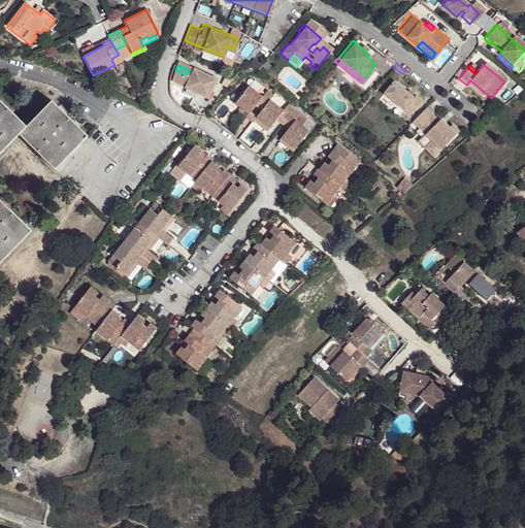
[(175,70),(171,86),(207,101),(216,83),(189,70),(185,74),(175,70)]
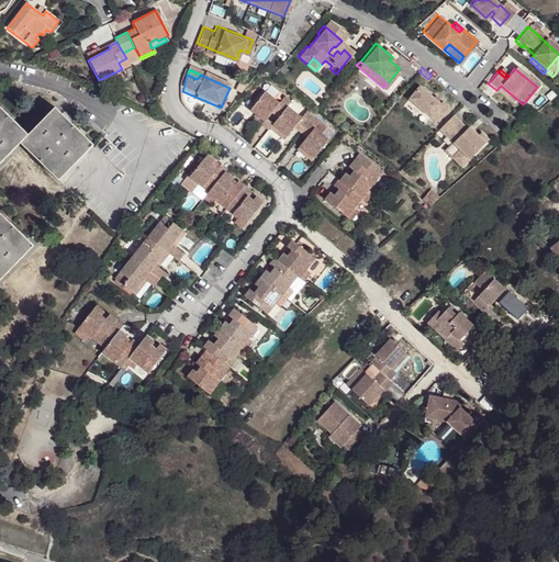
[(440,101),(420,85),(407,99),(435,120),(448,104),(443,99),(440,101)]
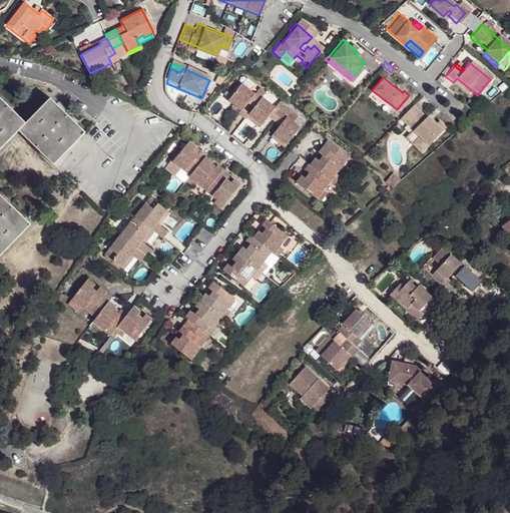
[(457,78),(453,82),(467,94),(470,89),(457,78)]
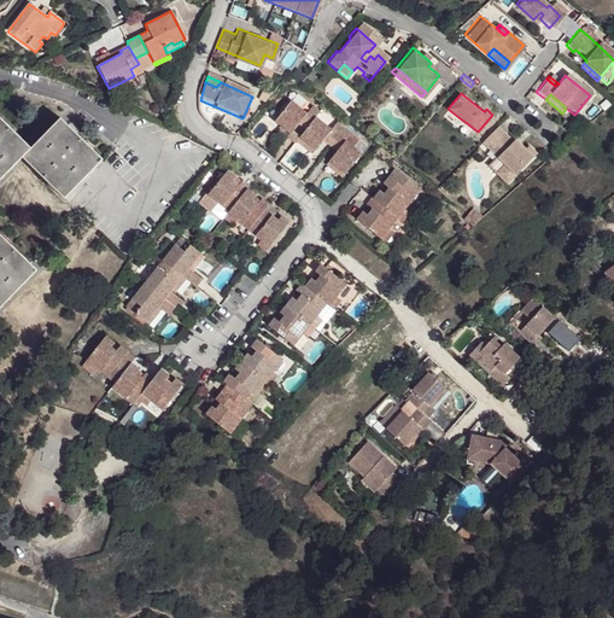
[(278,122),(293,133),(305,118),(313,124),(302,138),(317,150),(328,135),(341,146),(329,161),(345,174),(361,153),(345,141),(352,134),(338,122),(332,130),(317,118),(321,112),(315,106),(309,114),(293,103),(278,122)]
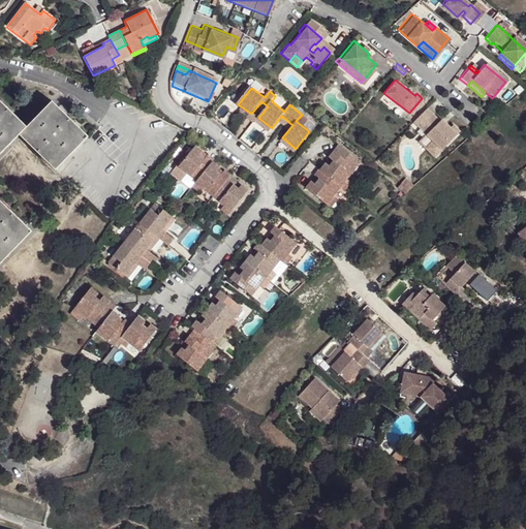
[(0,155),(20,135),(27,128),(0,101),(0,155)]
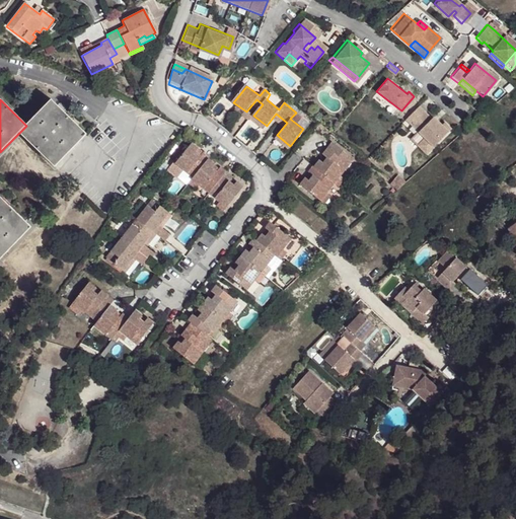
[(52,100),(26,126),(19,133),(54,168),(87,136),(66,115),(58,107),(52,100)]
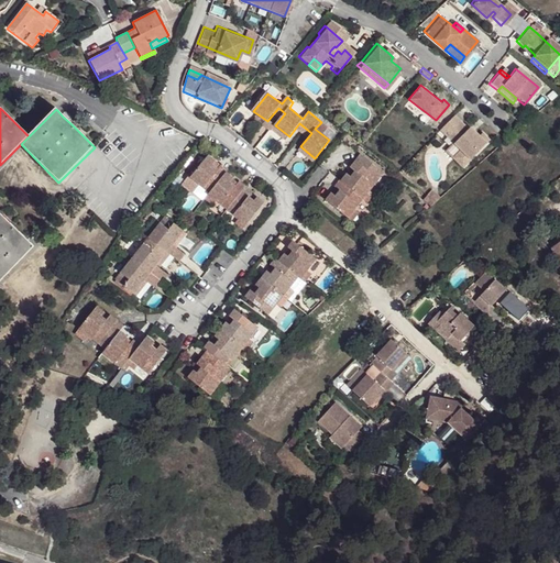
[(478,132),(474,128),(470,132),(465,129),(468,127),(452,113),(440,128),(461,147),(457,152),(465,159),(489,134),(481,128),(478,132)]
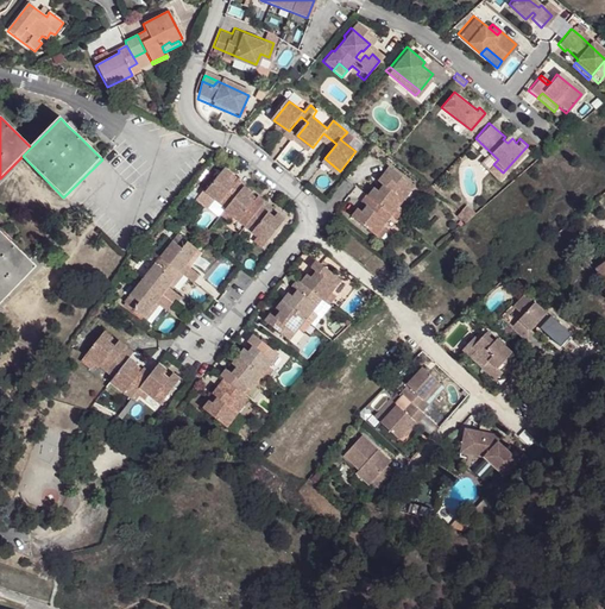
[(297,136),(294,140),(309,152),(313,148),(297,136)]
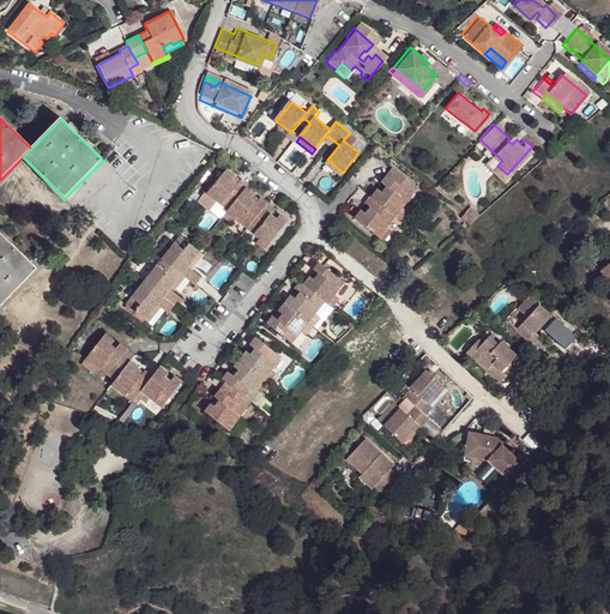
[(505,176),(507,174),(497,166),(495,168),(505,176)]
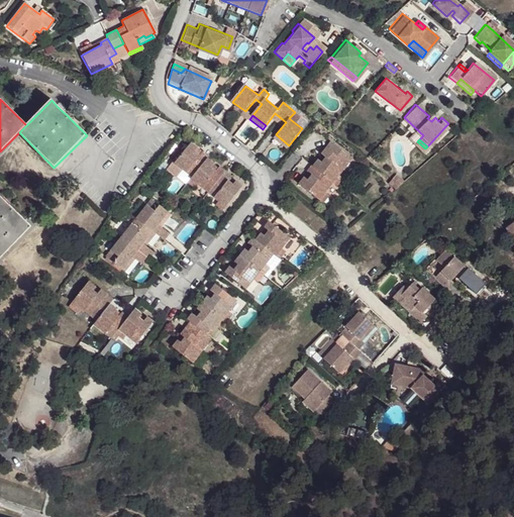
[(311,166),(331,182),(350,159),(328,140),(318,152),(323,157),(320,162),(316,159),(311,166)]
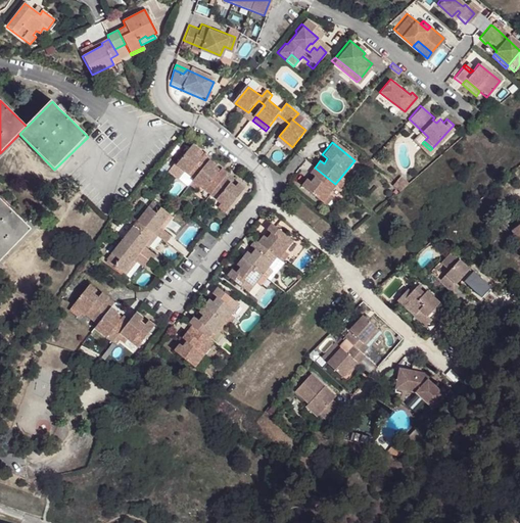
[(195,180),(211,159),(214,157),(207,152),(207,153),(202,149),(195,144),(179,165),(195,180)]
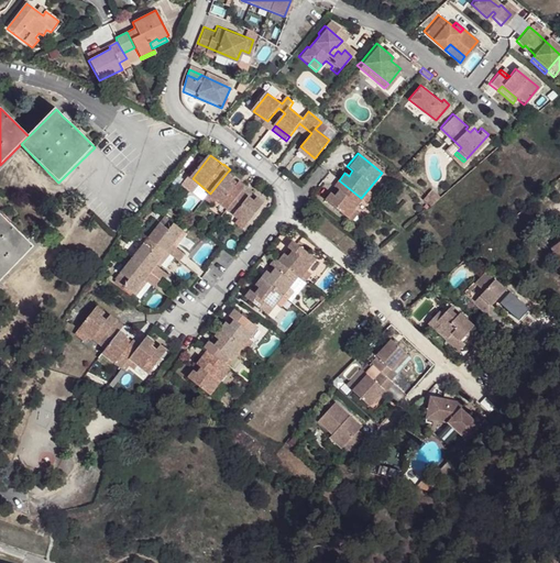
[(235,177),(228,172),(210,194),(210,195),(229,210),(248,186),(241,181),(238,186),(232,181),(235,177)]
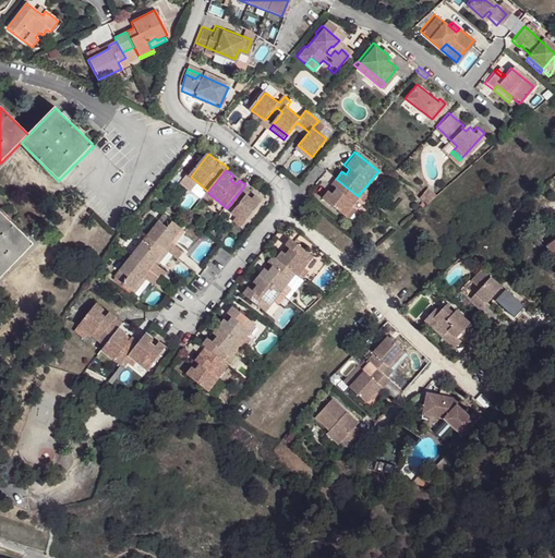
[(344,215),(358,196),(336,179),(334,178),(330,183),(335,187),(329,193),(326,190),(321,197),(344,215)]
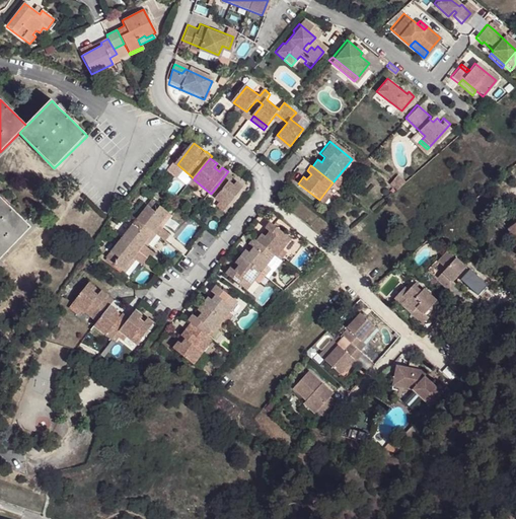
[(233,175),(228,171),(211,194),(227,207),(244,187),(237,180),(235,184),(230,180),(233,175)]
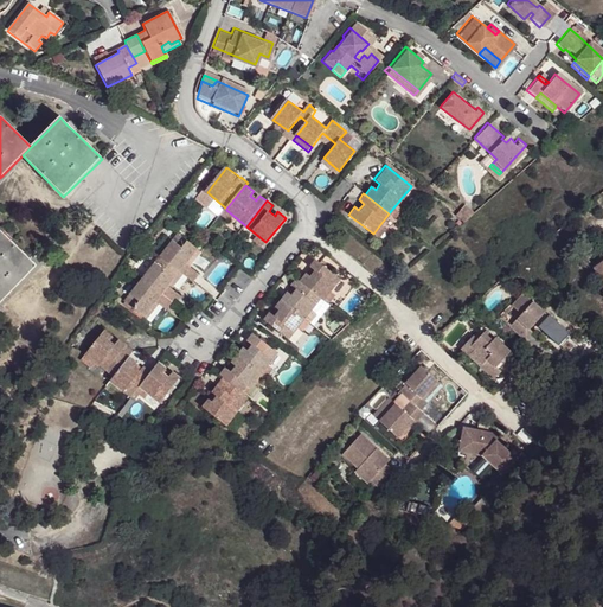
[(0,305),(37,268),(0,230),(0,305)]
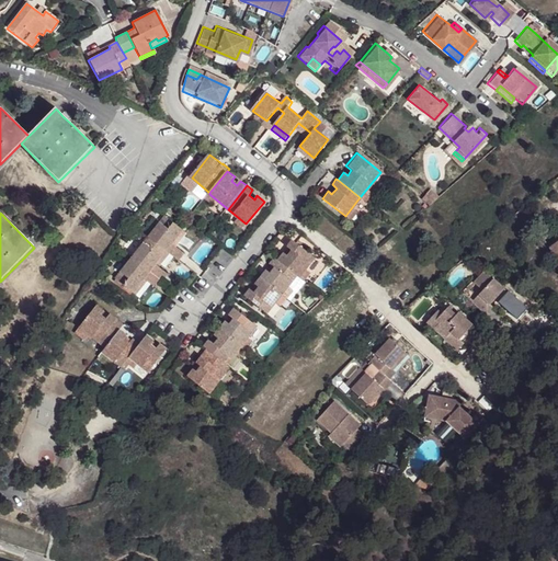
[(167,215),(150,236),(152,238),(169,250),(175,256),(179,259),(184,251),(172,242),(183,228),(167,215)]
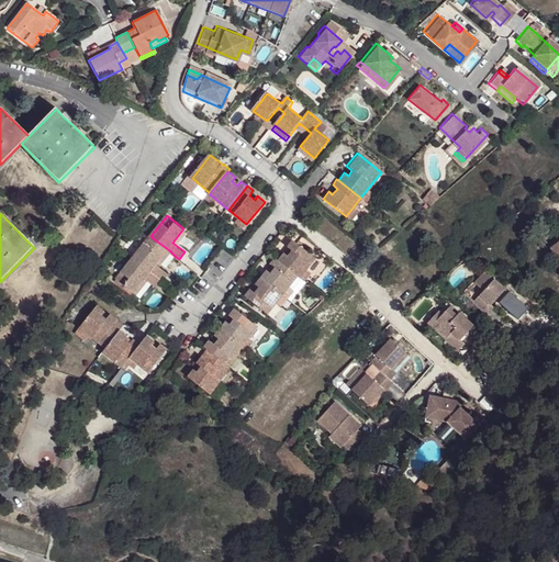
[(153,238),(136,259),(153,271),(165,281),(170,273),(163,268),(158,265),(169,250),(153,238)]
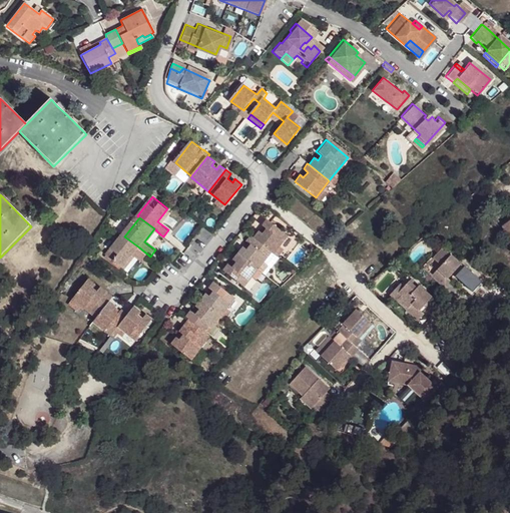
[(258,229),(252,236),(272,251),(274,252),(279,245),(287,235),(278,228),(280,225),(271,218),(269,220),(266,218),(261,223),(265,228),(262,232),(258,229)]
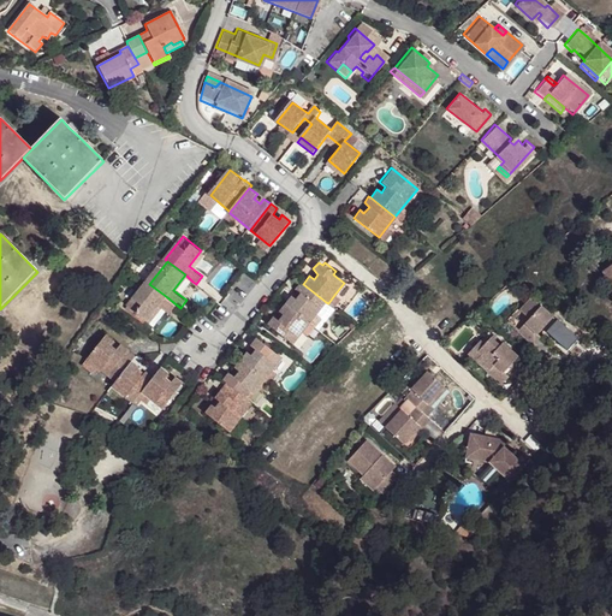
[(611,262),(599,273),(611,290),(611,262)]
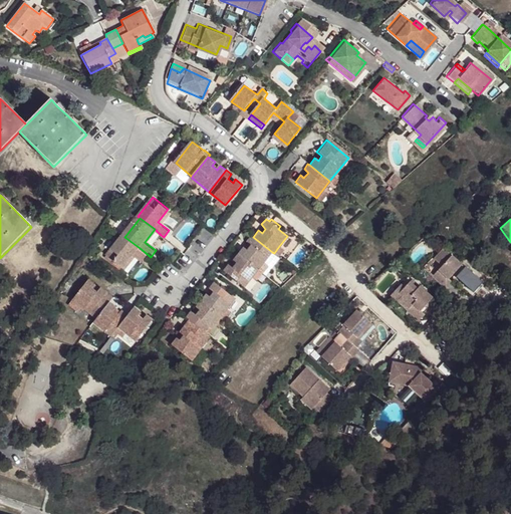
[(470,243),(477,249),(492,230),(485,225),(470,243)]
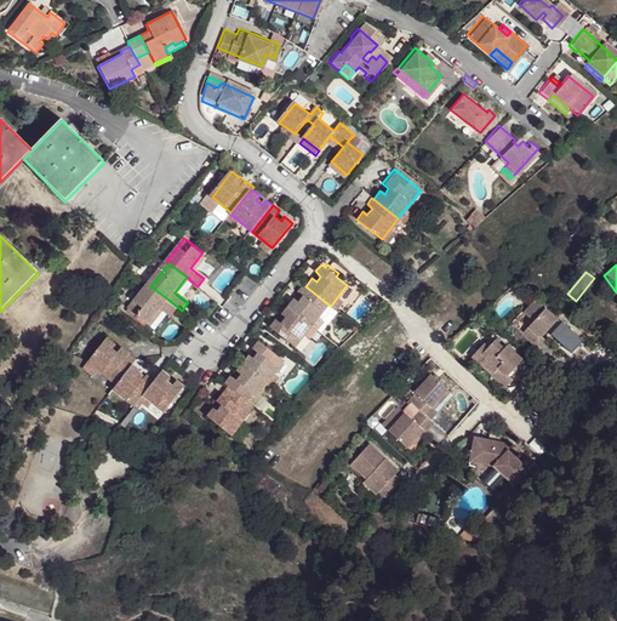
[(187,277),(175,292),(180,296),(182,292),(186,296),(194,284),(187,277)]
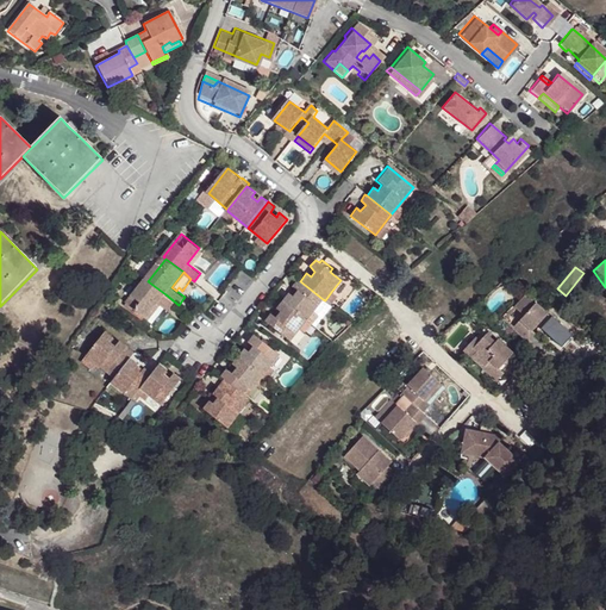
[(288,292),(282,300),(306,319),(323,299),(300,281),(297,279),(292,285),(297,290),(292,296),(288,292)]
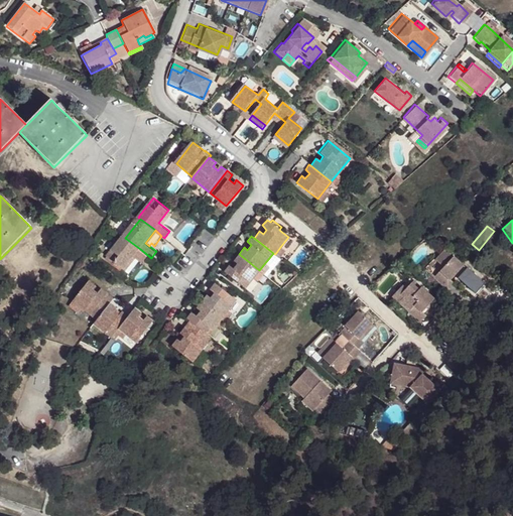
[(125,238),(111,256),(126,267),(135,256),(142,261),(146,264),(151,258),(140,249),(125,238)]
